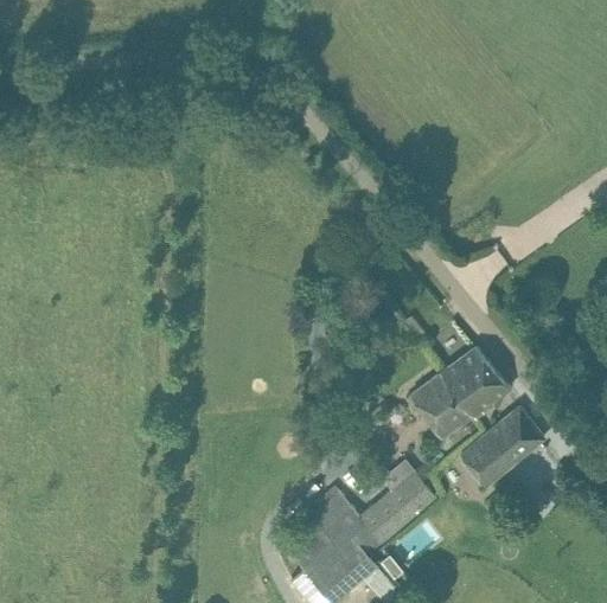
[(472,417),(511,390),(475,348),(446,371),(457,383),(451,387),(472,417)]
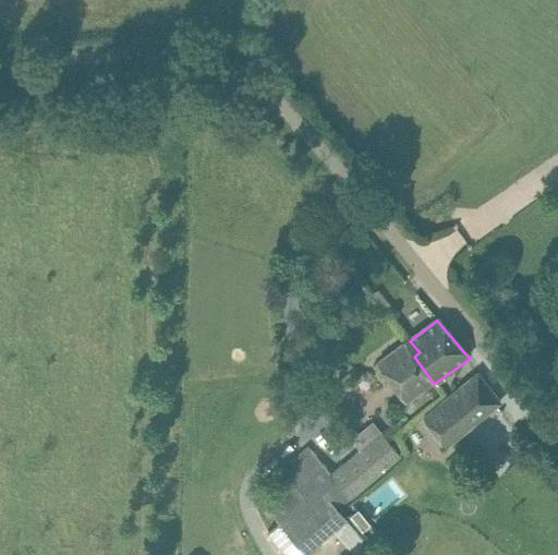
[(410,341),(378,364),(407,402),(434,384),(414,357),(420,352),(410,341)]
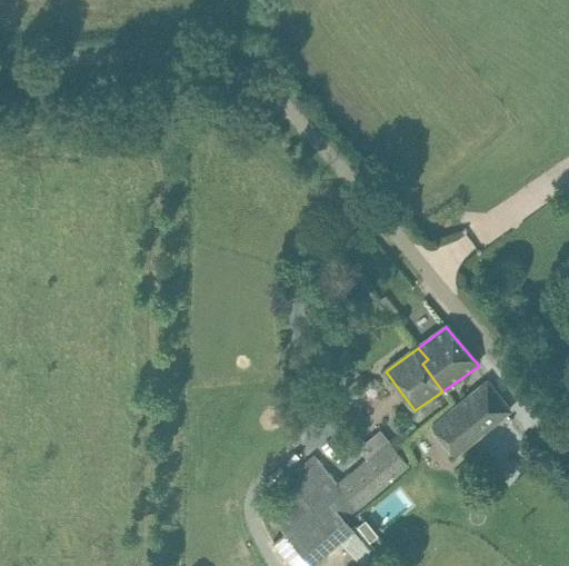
[(487,384),(432,428),(455,457),(510,413),(487,384)]
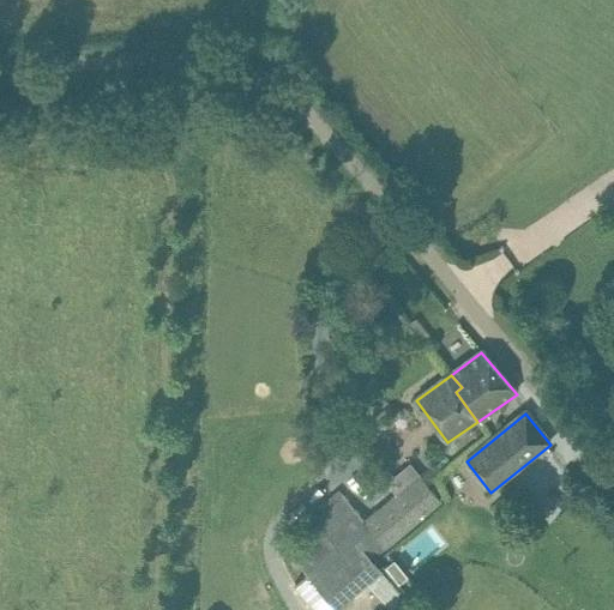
[(440,503),(419,478),(363,524),(342,500),(284,548),(306,575),(295,586),(314,609),(333,609),(336,608),(337,609),(342,609),(383,571),(374,560),(385,550),(440,503)]
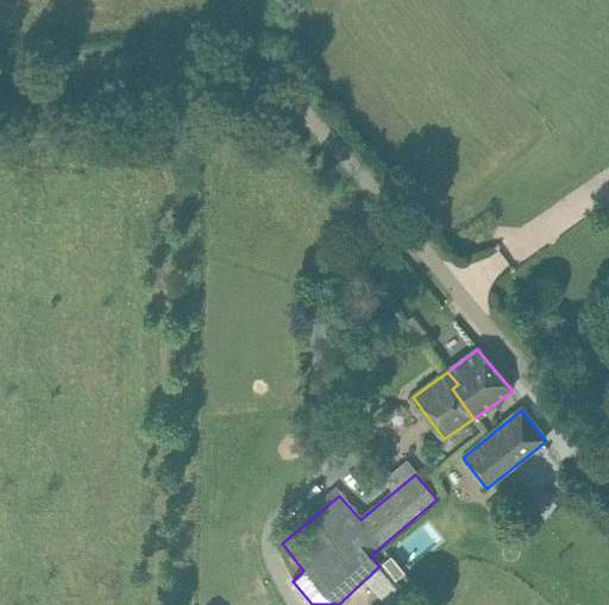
[(390,560),(382,567),(395,583),(403,577),(390,560)]
